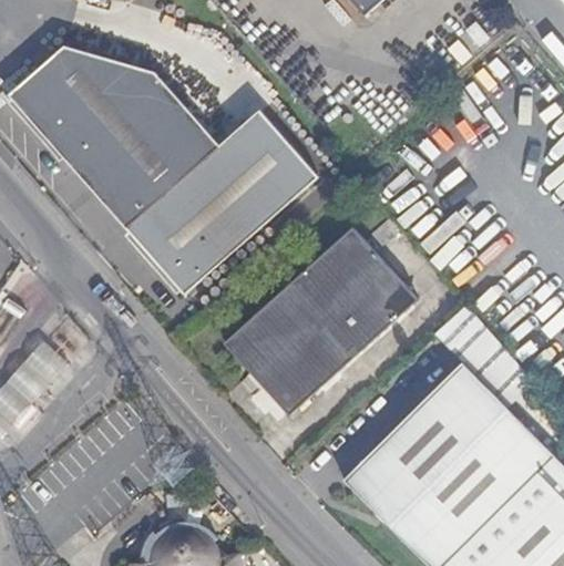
[(3,95),(122,234),(216,147),(155,75),(156,74),(63,44),(3,95)]
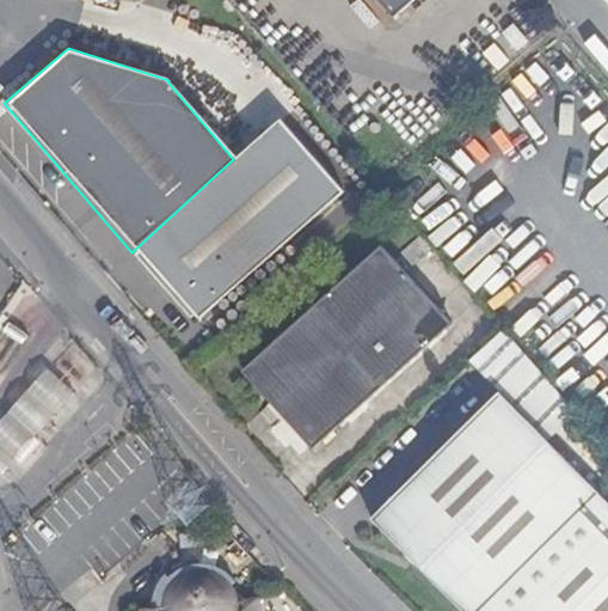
[(233,159),(131,252),(192,324),(338,196),(275,121),(233,159)]
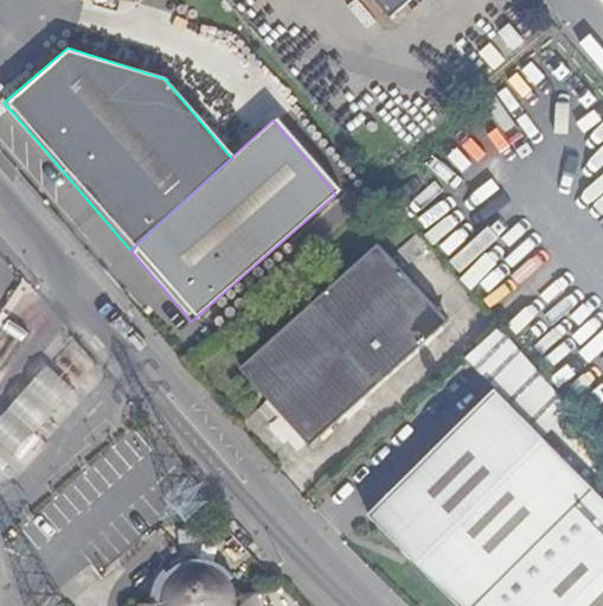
[(376,241),(239,363),(309,442),(446,321),(376,241)]
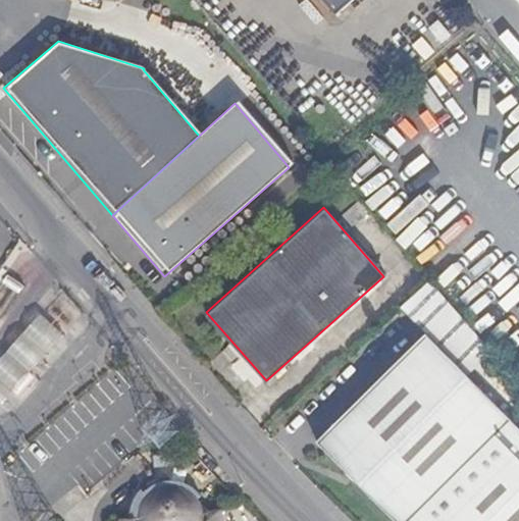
[(41,317),(0,360),(0,408),(65,339),(41,317)]
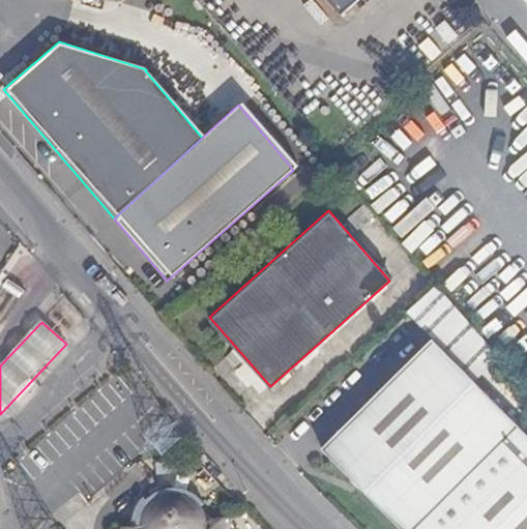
[(526,528),(526,435),(433,338),(322,447),(402,528),(526,528)]
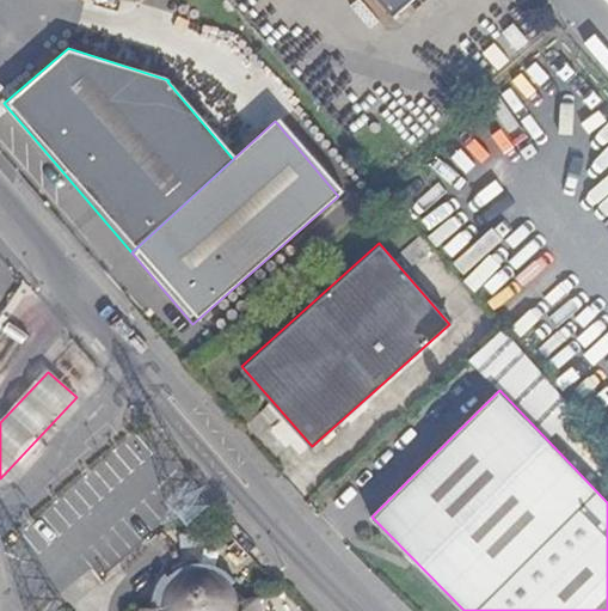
[(260,610),(260,609),(259,604),(258,600),(235,604),(229,585),(233,582),(231,579),(227,576),(223,573),(219,570),(215,569),(210,567),(206,567),(201,566),(196,566),(191,567),(188,568),(183,569),(178,572),(174,573),(171,576),(167,579),(163,578),(159,586),(155,594),(153,604),(151,610),(260,610)]
